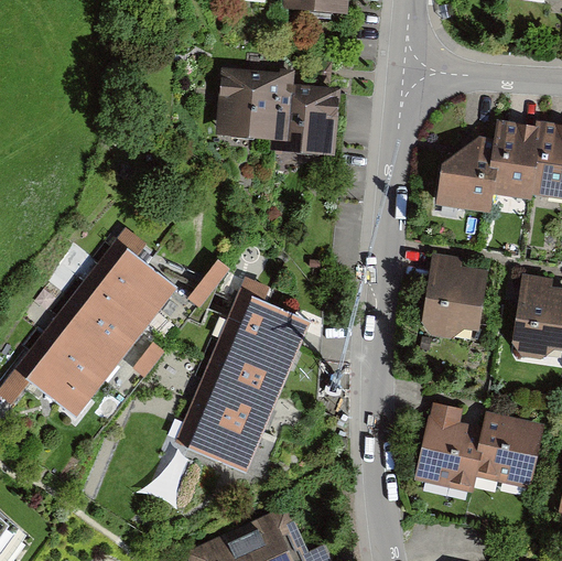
[(234,0),(234,3),(285,7),(285,17),(349,21),(349,0),(234,0)]
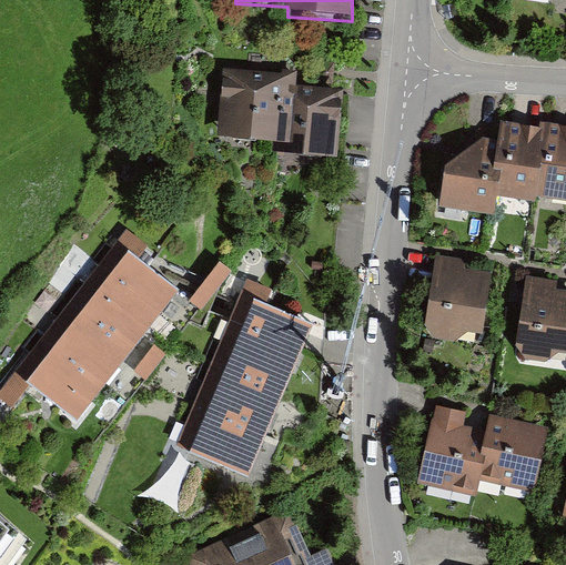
[(295,82),(228,77),(222,148),(275,152),(275,159),(340,163),(345,99),(294,96),(295,82)]
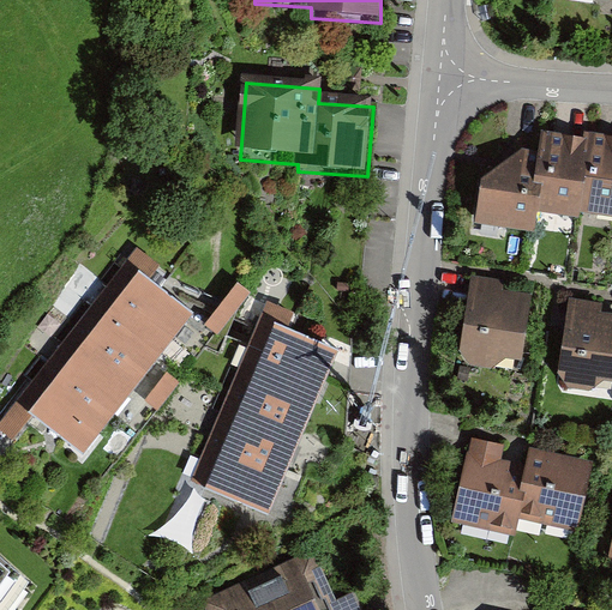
[(577,211),(583,171),(580,171),(585,137),(540,131),(537,150),(533,177),(540,179),(537,210),(577,216),(577,211)]
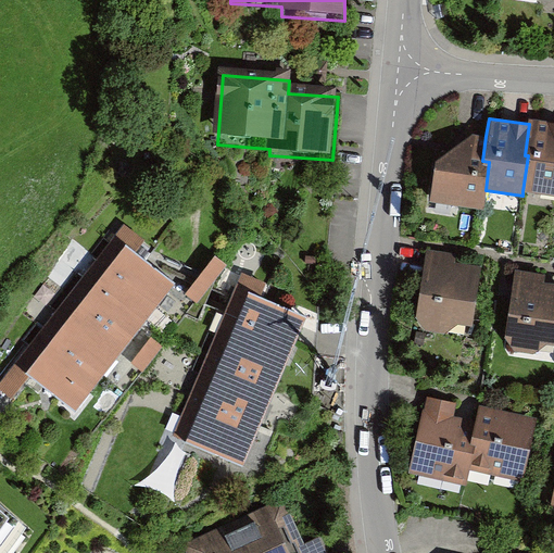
[(553,195),(553,122),(530,120),(529,124),(525,155),(528,155),(523,191),(553,195)]
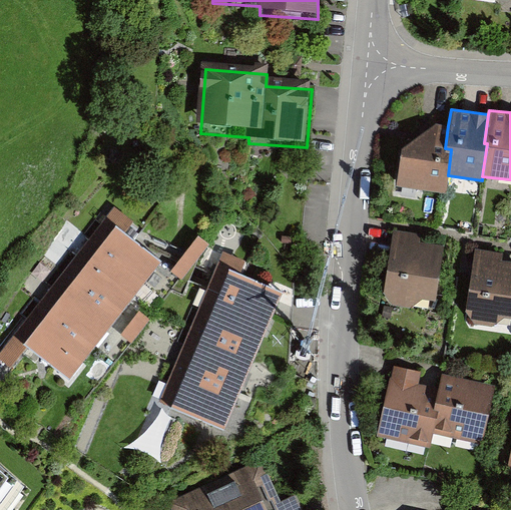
[(448,175),(451,149),(445,148),(448,125),(434,123),(401,145),(395,184),(445,191),(448,175)]
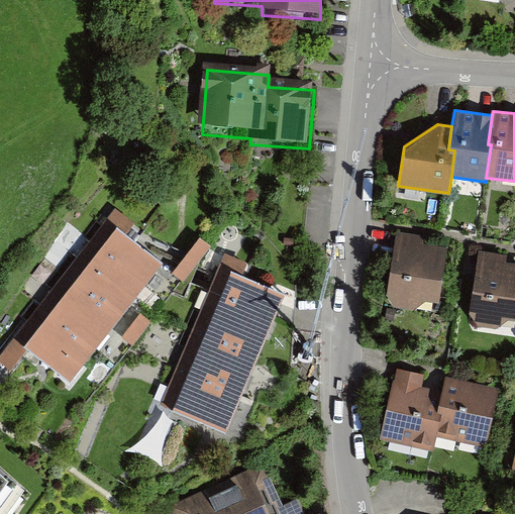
[(91,261),(138,296),(161,267),(114,230),(91,261)]
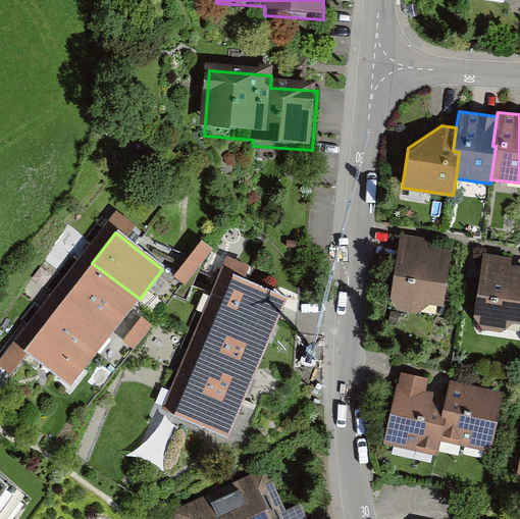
[(428,303),(442,305),(451,249),(426,246),(427,240),(399,235),(390,296),(398,311),(416,313),(428,303)]
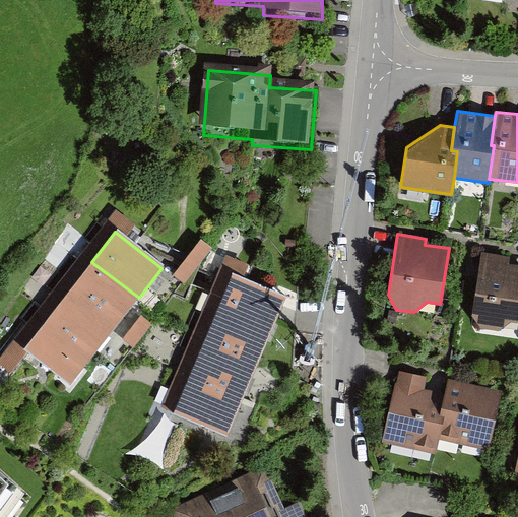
[(471,314),(483,330),(496,332),(511,321),(517,321),(517,264),(508,263),(509,258),(481,253),(471,314)]
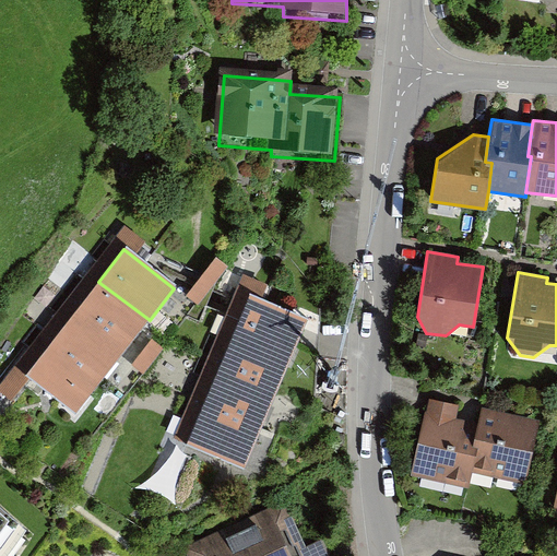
[(98,282),(73,314),(125,353),(150,320),(98,282)]
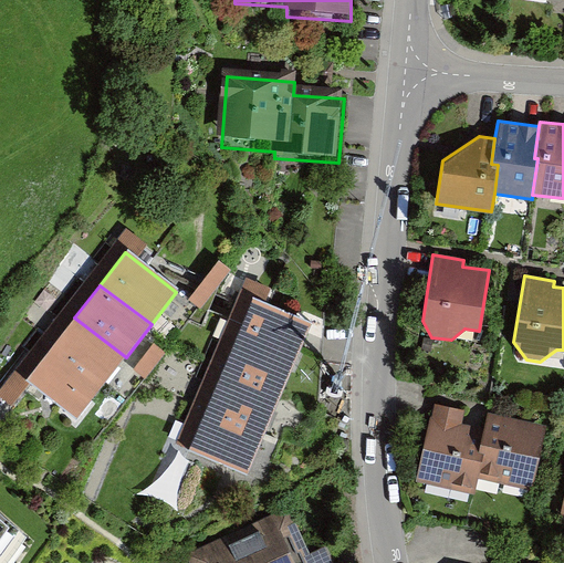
[(250,301),(235,340),(294,364),(310,326),(250,301)]
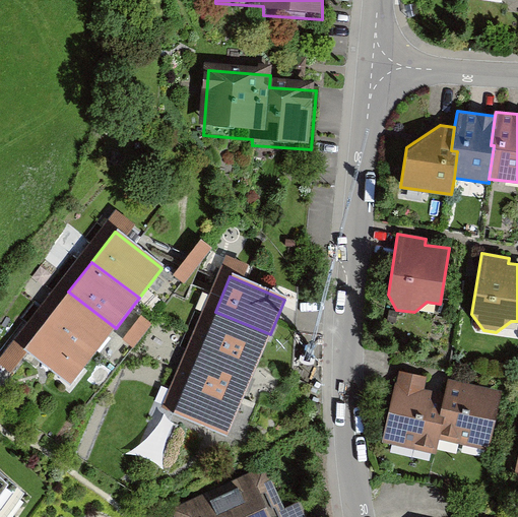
[(45,322),(92,358),(116,328),(68,292),(45,322)]
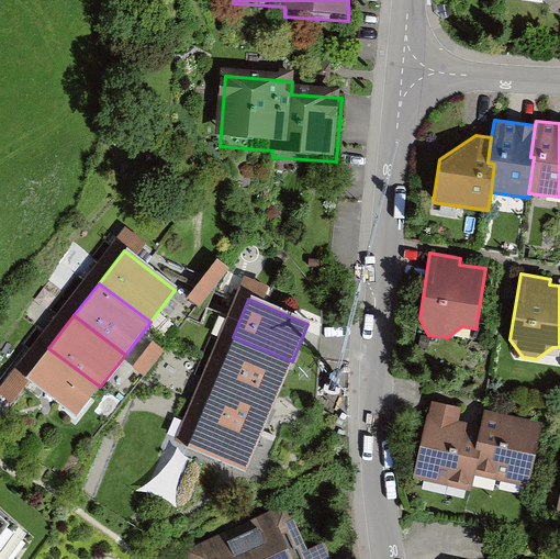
[(216,375),(276,400),(292,361),(233,337),(216,375)]
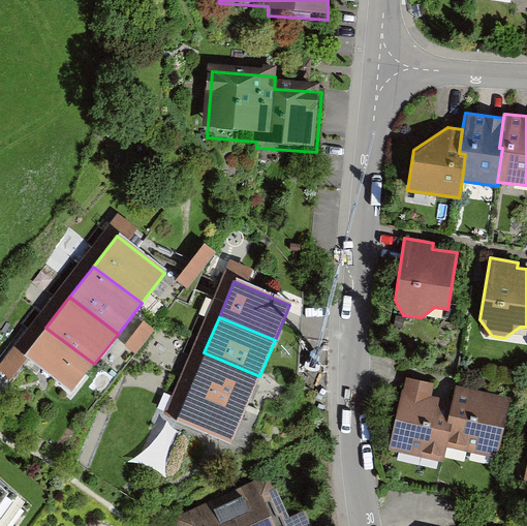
[(45,328),(22,358),(70,395),(94,364),(45,328)]
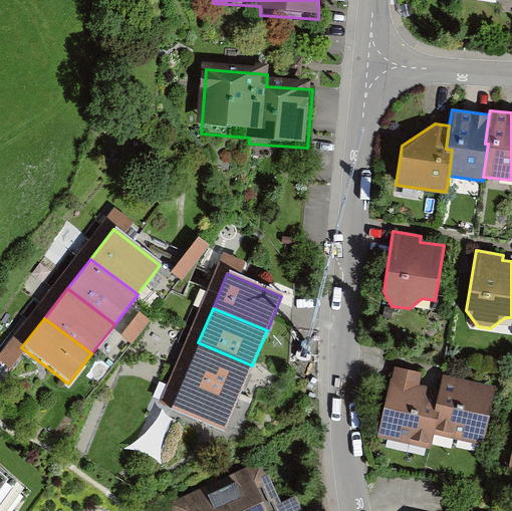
[(198,342),(184,377),(238,400),(252,365),(198,342)]
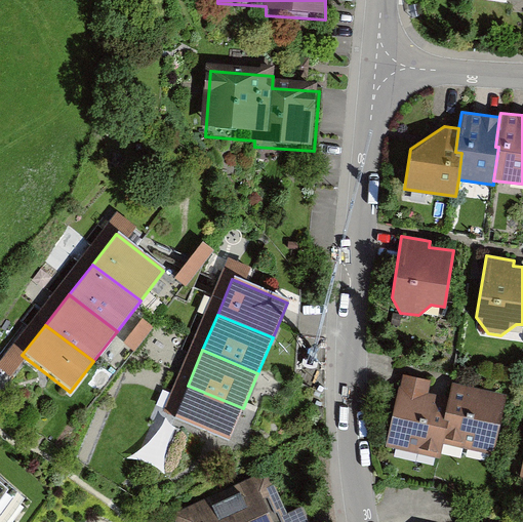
[(0,373),(14,377),(19,361),(4,356),(0,367),(0,373)]
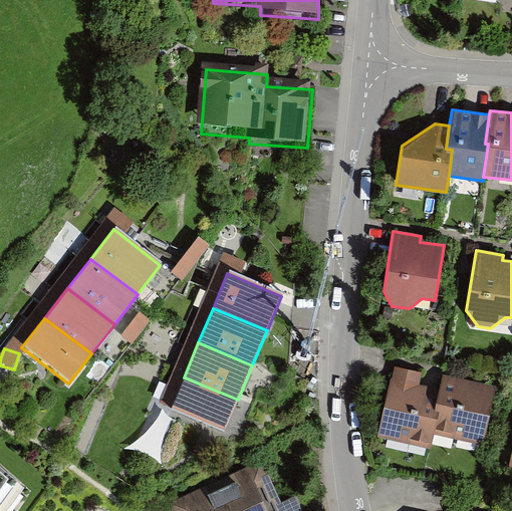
[(438,391),(418,386),(421,373),(394,367),(391,379),(390,379),(376,437),(429,449),(433,435),(439,410),(434,409),(438,391)]
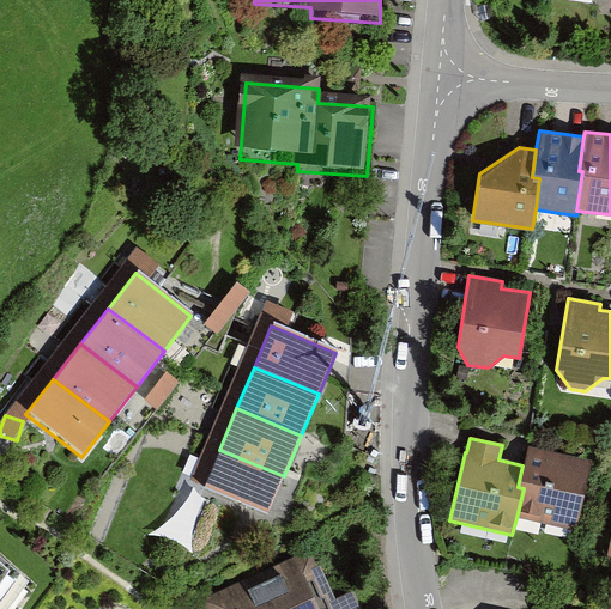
[(522,466),(518,487),(524,488),(516,518),(575,533),(592,462),(526,448),(522,466)]
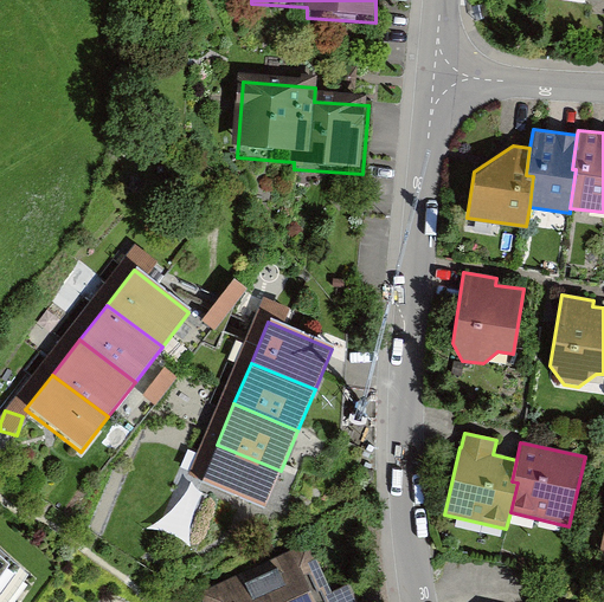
[(200,485),(263,512),(281,471),(217,445),(200,485)]
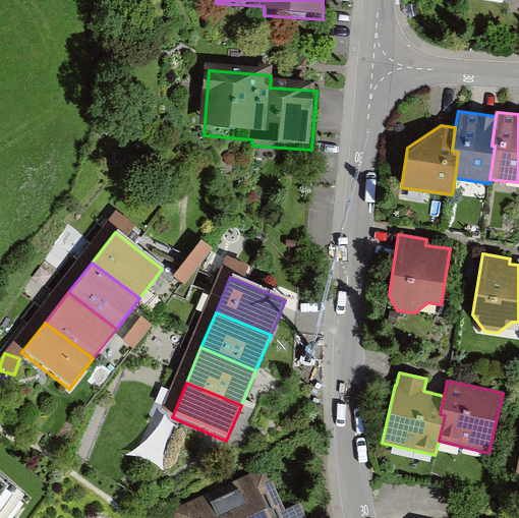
[(264,467),(169,511),(172,517),(306,517),(299,502),(283,509),(271,481),(264,467)]
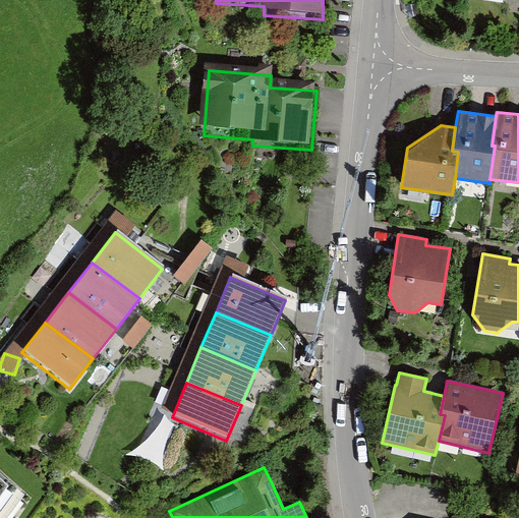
[(0,509),(16,491),(0,476),(0,509)]
